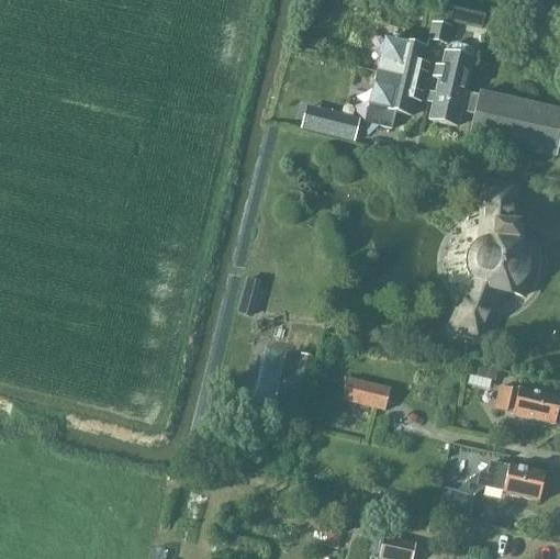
[(454,24),(457,9),(447,7),(443,22),(454,24)]
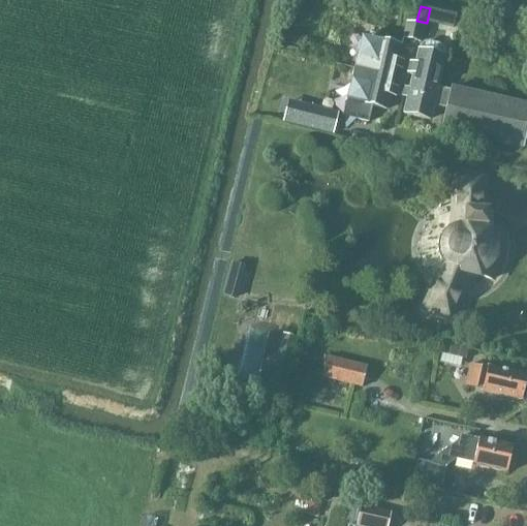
[(412,39),(416,22),(407,20),(403,37),(412,39)]
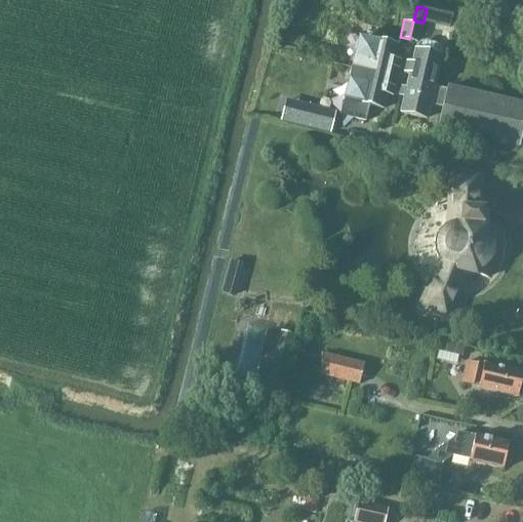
[(421,24),(413,22),(409,39),(418,40),(421,24)]
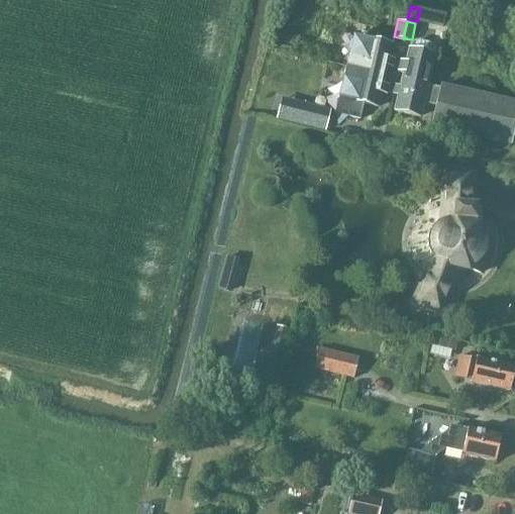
[(387,71),(388,66),(394,68),(396,58),(390,57),(393,42),(367,36),(367,37),(350,33),(344,56),(342,55),(340,64),(346,66),(350,67),(351,63),(361,65),(387,71)]
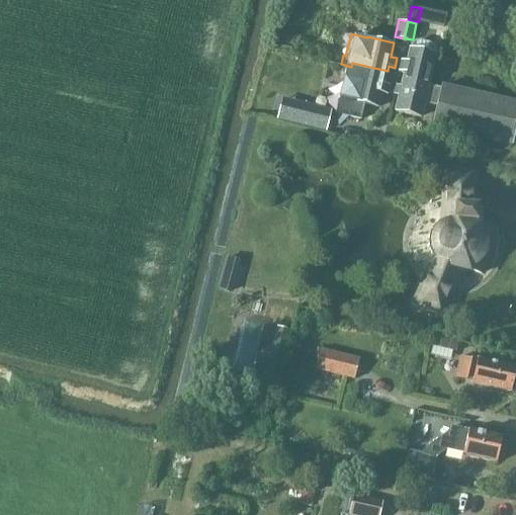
[(405,74),(404,80),(428,86),(429,84),(434,60),(440,61),(443,48),(428,45),(426,54),(411,50),(408,61),(402,60),(399,72),(405,74)]
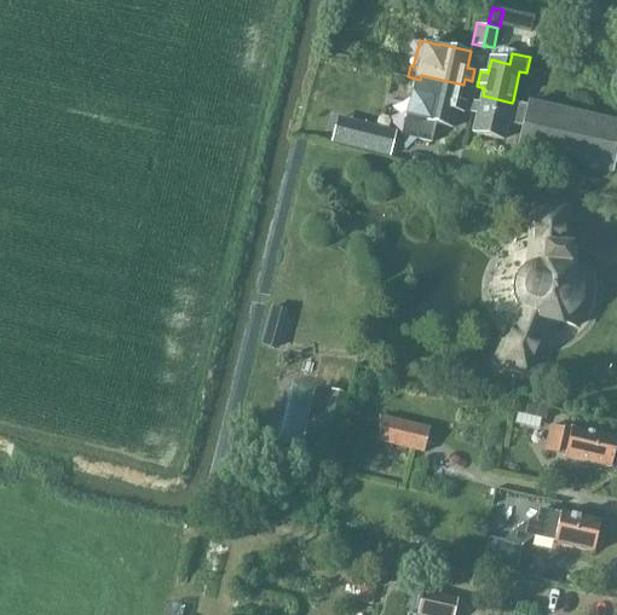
[(460,99),(463,85),(432,77),(421,75),(420,80),(415,79),(402,134),(431,141),(436,120),(454,125),(457,109),(465,111),(467,100),(460,99)]
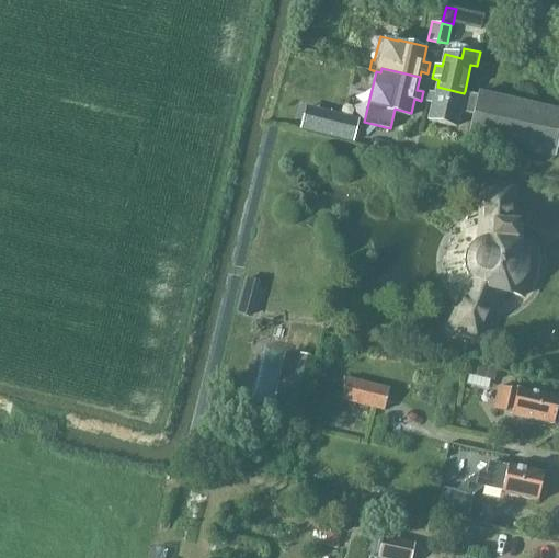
[(479,94),(465,91),(464,93),(437,87),(436,92),(430,91),(428,101),(434,102),(430,120),(456,126),(460,111),(475,113),(469,136),(556,157),(558,145),(558,110),(479,92),(479,94)]
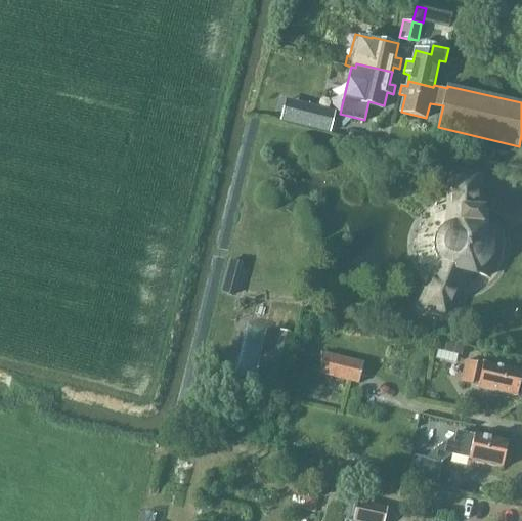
[(438,262),(444,264),(440,273),(435,271),(421,305),(446,316),(461,283),(455,280),(462,268),(487,274),(498,228),(480,224),(481,222),(483,223),(484,207),(478,206),(480,172),(452,171),(449,208),(457,208),(455,218),(449,217),(447,227),(442,232),(439,239),(439,246),(441,253),(438,262)]
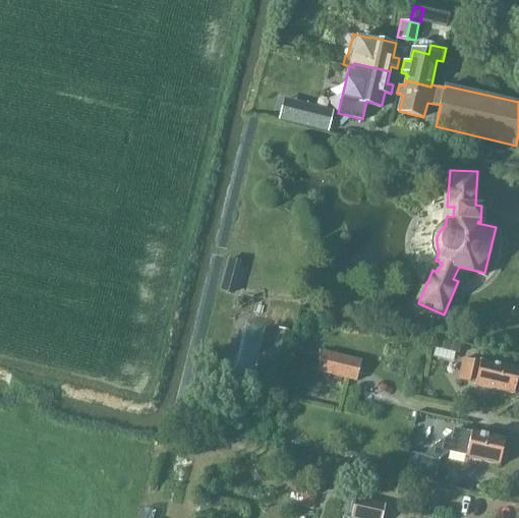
[(245,312),(239,365),(260,368),(266,315),(245,312)]
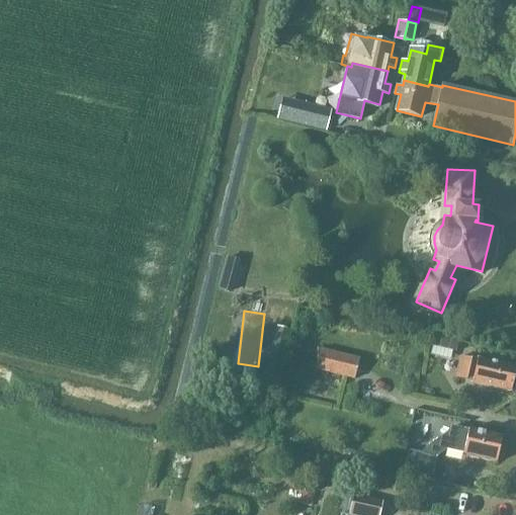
[(459,339),(435,333),(432,343),(456,349),(459,339)]
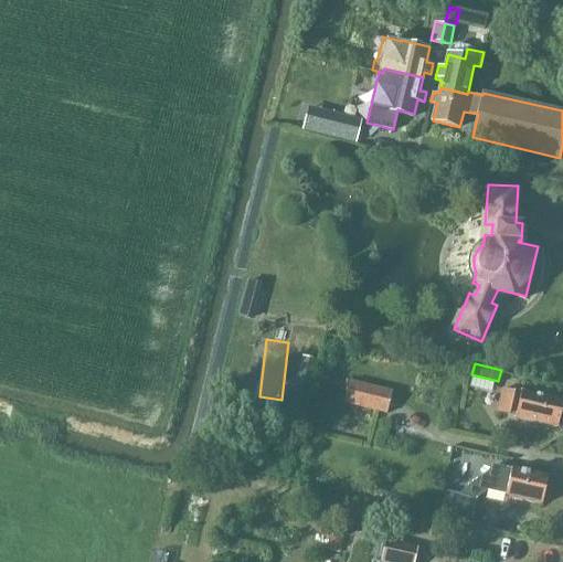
[(386,411),(392,389),(350,379),(344,400),(386,411)]
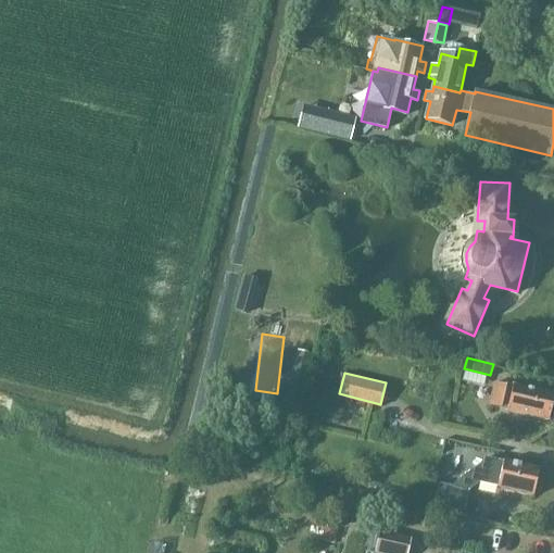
[(550,419),(553,404),(553,393),(504,382),(504,384),(493,381),(489,404),(500,406),(501,404),(507,405),(506,410),(550,419)]
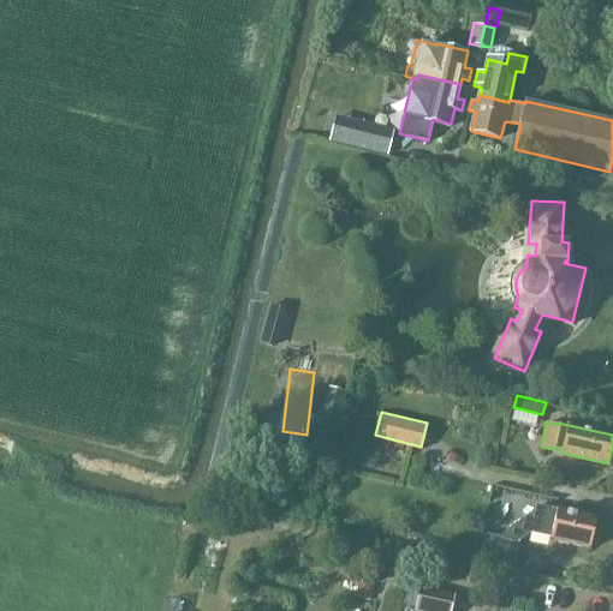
[(589,546),(596,517),(557,508),(557,509),(535,504),(535,508),(501,532),(501,535),(484,532),(478,559),(512,568),(518,539),(529,531),(549,535),(549,538),(589,546)]
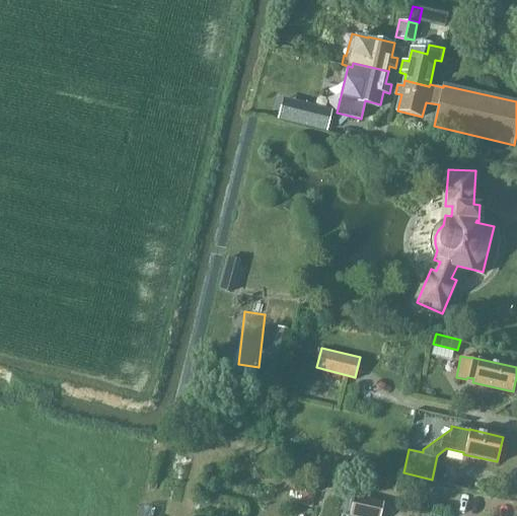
[(317,485),(304,482),(300,503),(313,506),(317,485)]
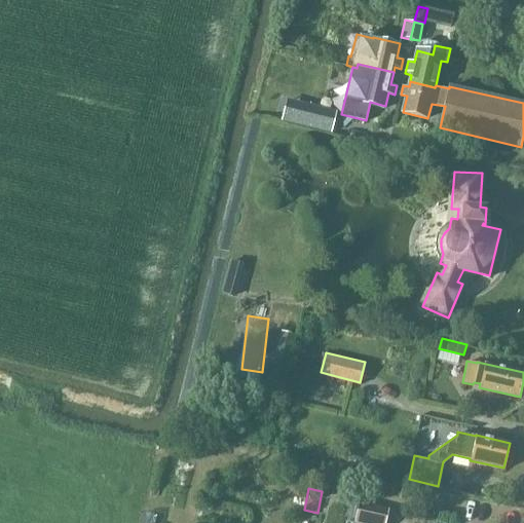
[(368,522),(385,522),(387,513),(358,507),(354,520),(368,522)]
